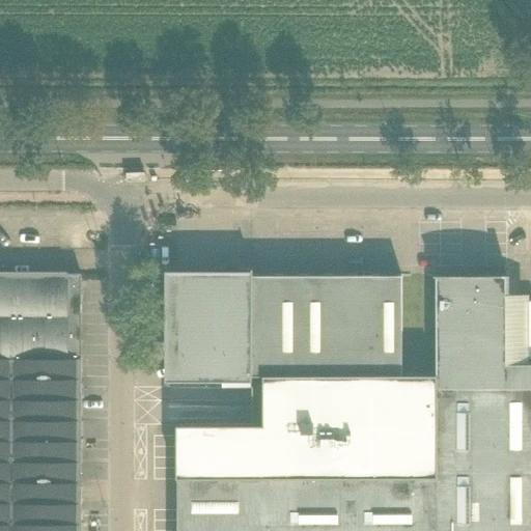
[(263,376),(263,425),(176,425),(176,477),(263,477),(435,477),(435,375),(401,375),(401,275),(252,275),(252,270),(253,270),(253,269),(238,269),(238,270),(239,270),(239,275),(176,275),(176,376),(263,376)]
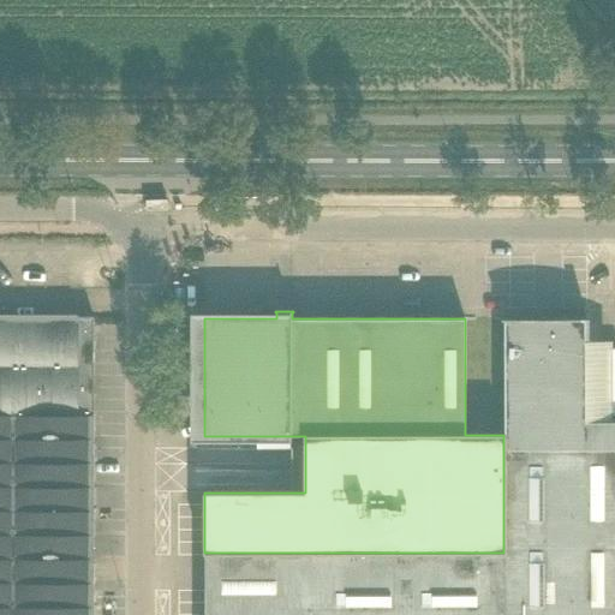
[(0,614),(93,614),(93,317),(0,317),(0,614)]
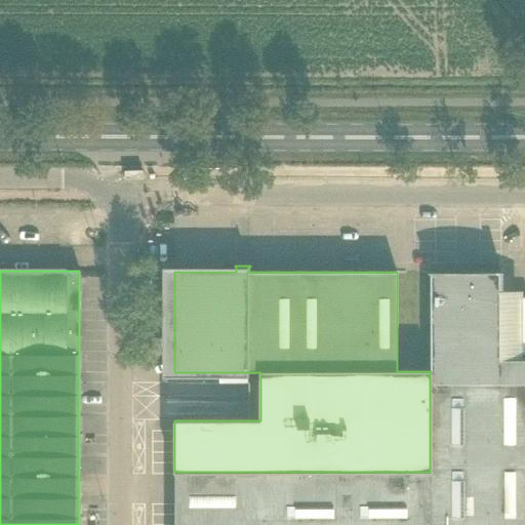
[(432,471),(431,524),(524,524),(524,359),(498,360),(499,272),(429,272),(429,273),(430,273),(430,472),(432,471)]
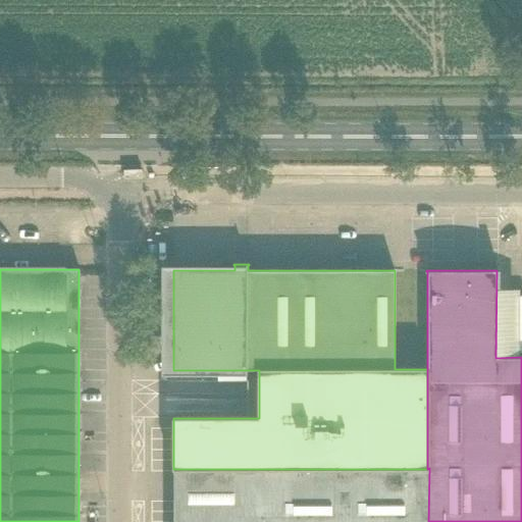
[(428,521),(429,468),(427,469),(259,469),(259,521),(428,521)]
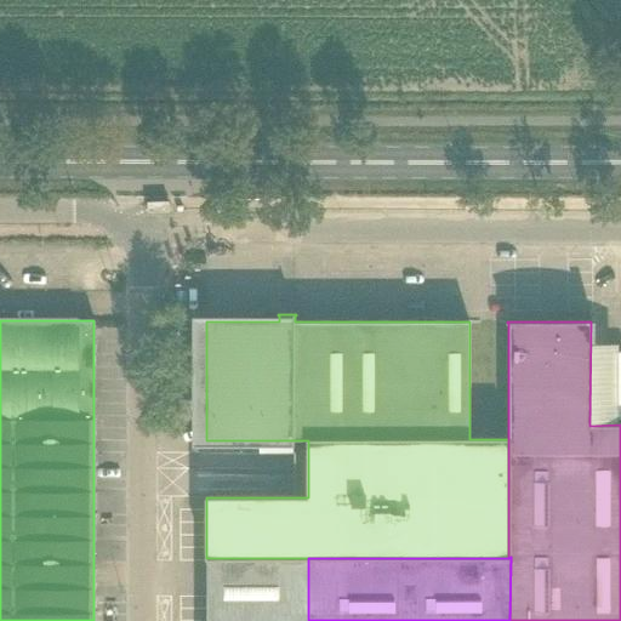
[(206,620),(308,620),(308,558),(206,558),(206,620)]
